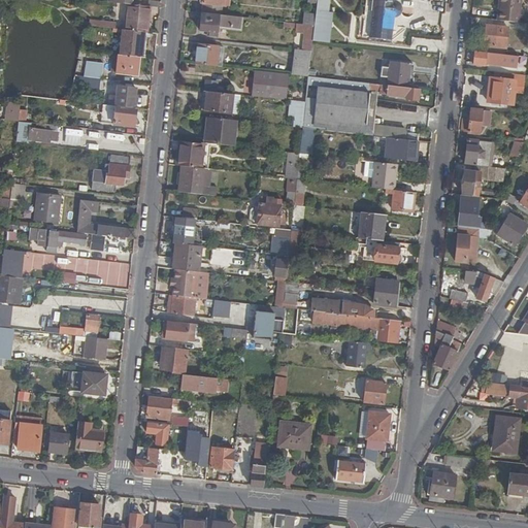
[(202,13),(223,15),(224,9),(218,9),(218,6),(223,6),(224,3),(224,0),(202,0),(202,4),(203,4),(202,13)]
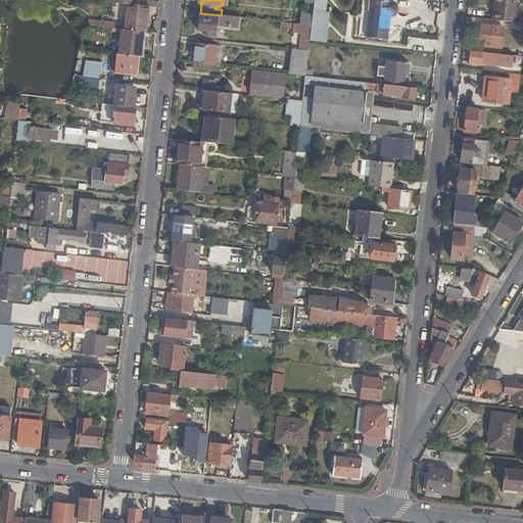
[(303,0),(303,8),(313,9),(314,1),(306,0),(303,0)]
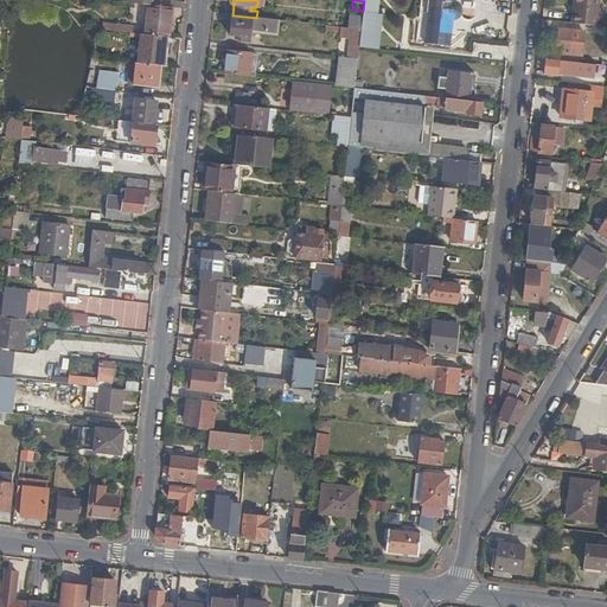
[(376,0),(364,0),(364,1),(363,11),(363,13),(376,14),(376,0)]
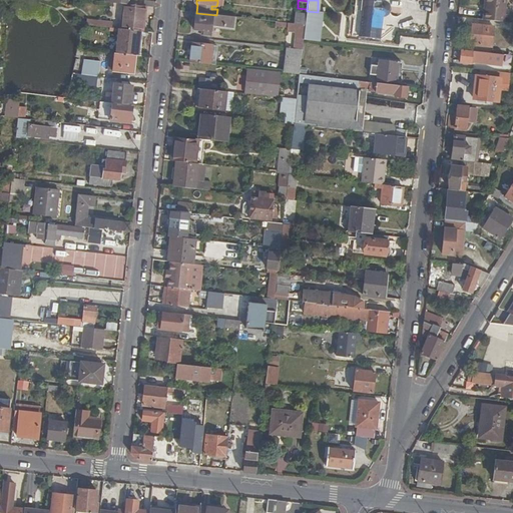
[(360,38),(363,0),(356,0),(352,37),(360,38)]
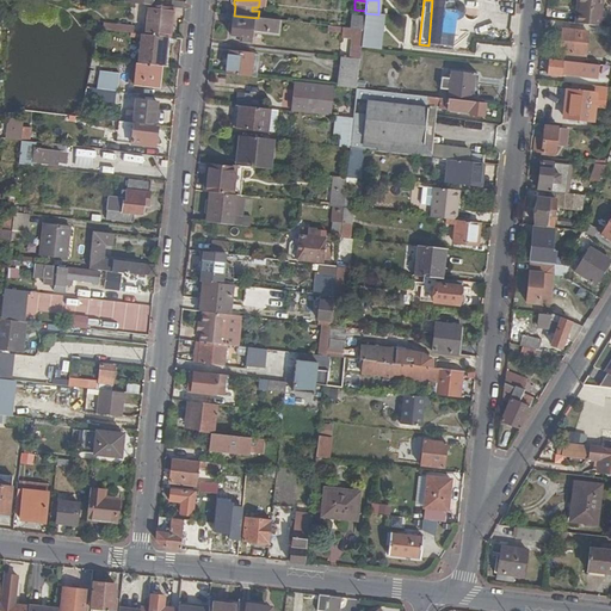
[(457,2),(433,0),(432,0),(429,45),(451,48),(455,31),(452,30),(454,22),(460,20),(463,14),(463,8),(457,2)]
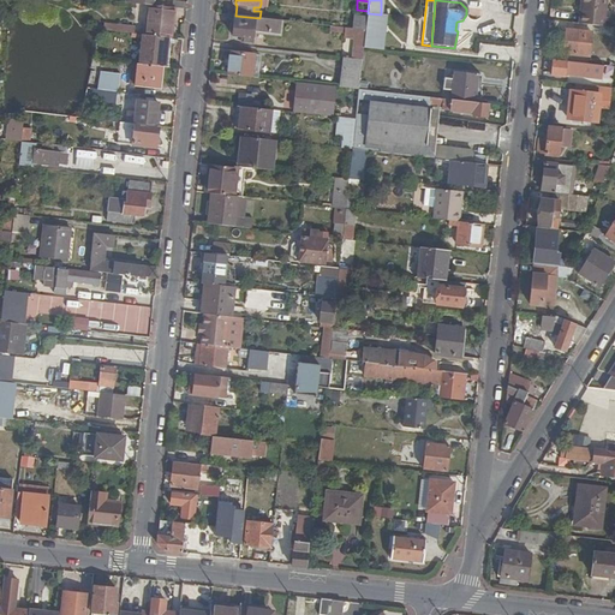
[(580,0),(578,24),(592,27),(603,28),(605,0),(580,0)]
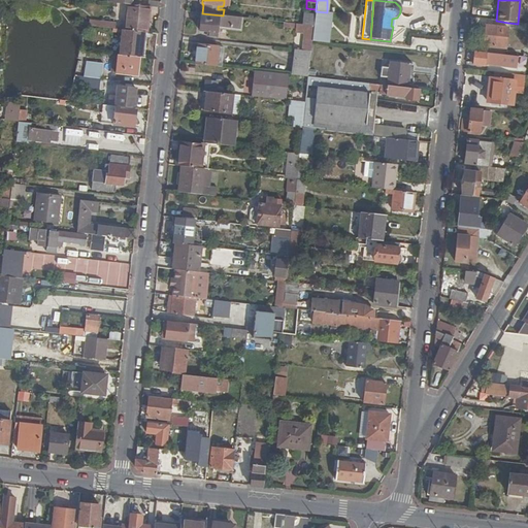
[(150,7),(129,5),(125,31),(144,33),(146,33),(150,7)]
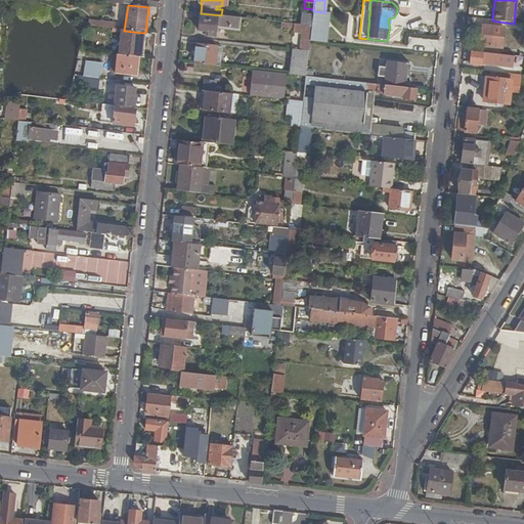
[(301,25),(312,26),(313,16),(302,15),(301,25)]
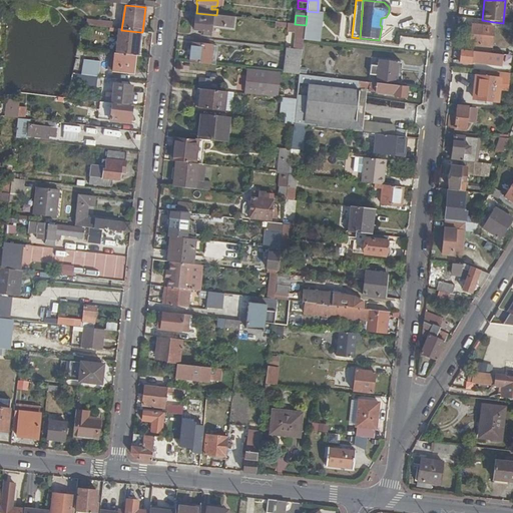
[(212,20),(195,18),(194,31),(201,31),(201,35),(210,36),(212,20)]
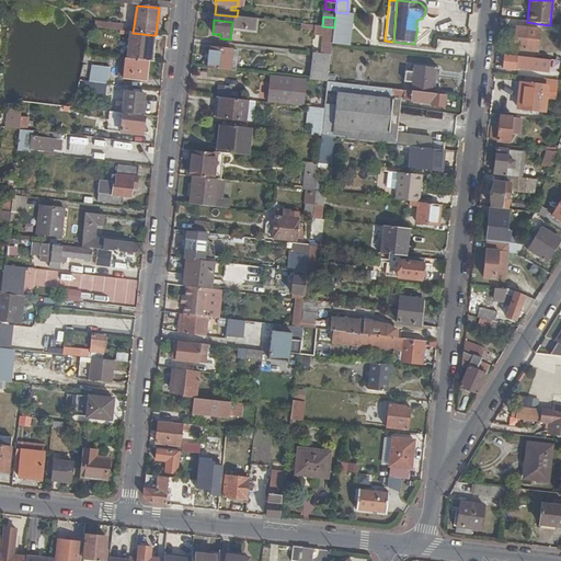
[(527,22),(516,21),(513,49),(537,52),(540,24),(527,22)]
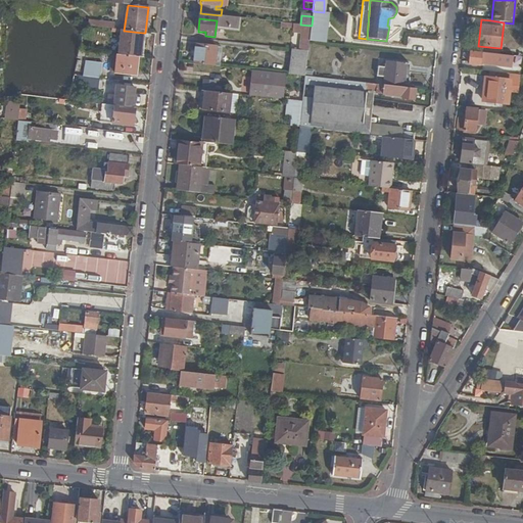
[(106,29),(106,22),(89,20),(89,27),(106,29)]
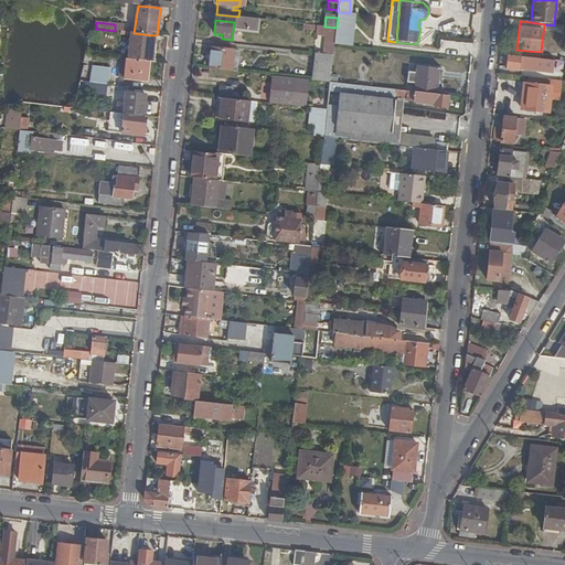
[(324,55),(333,56),(334,43),(337,28),(324,27),(319,25),(318,35),(327,36),(324,55)]
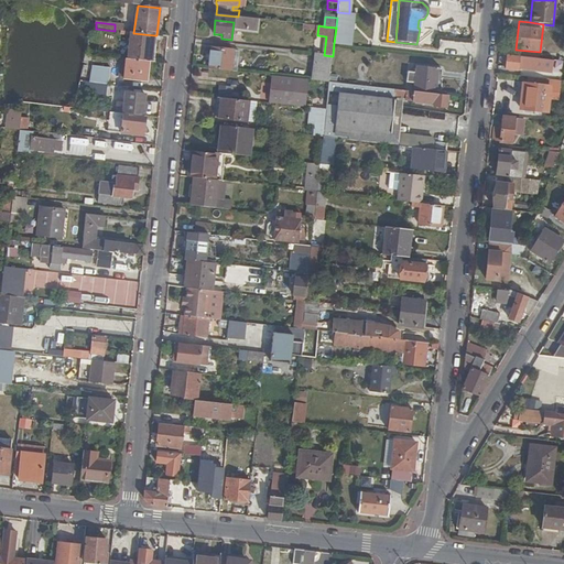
[(154,35),(133,33),(131,33),(128,60),(149,62),(154,63),(156,51),(153,50),(154,35)]
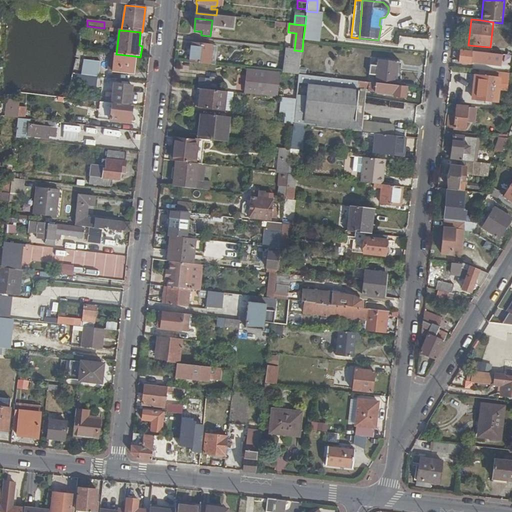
[(398,47),(427,48),(427,38),(399,37),(398,47)]
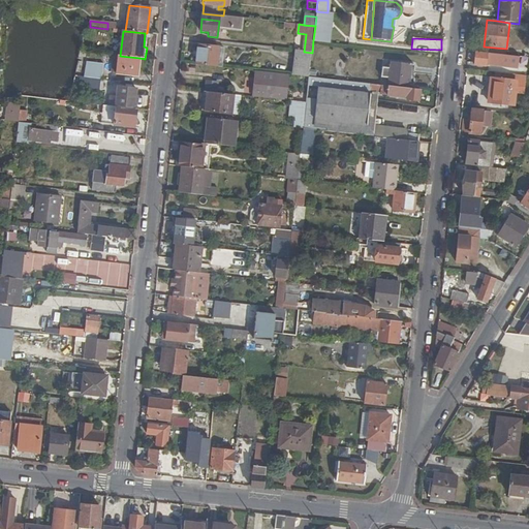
[(198,47),(196,65),(217,67),(219,49),(198,47)]
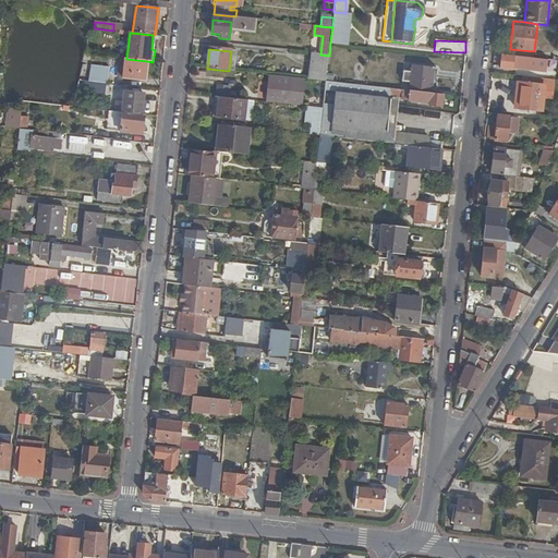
[(310,81),(326,83),(327,75),(329,56),(320,55),(313,53),(310,81)]
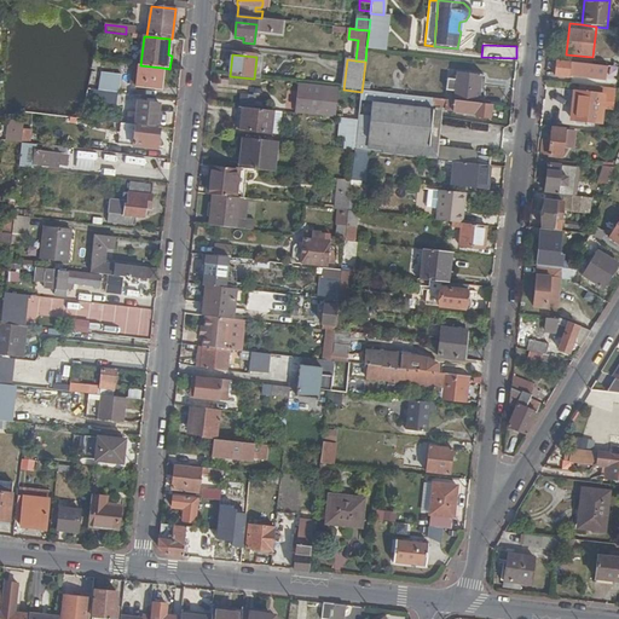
[(589,64),(556,62),(555,77),(570,80),(571,76),(586,77),(607,80),(608,67),(589,64)]
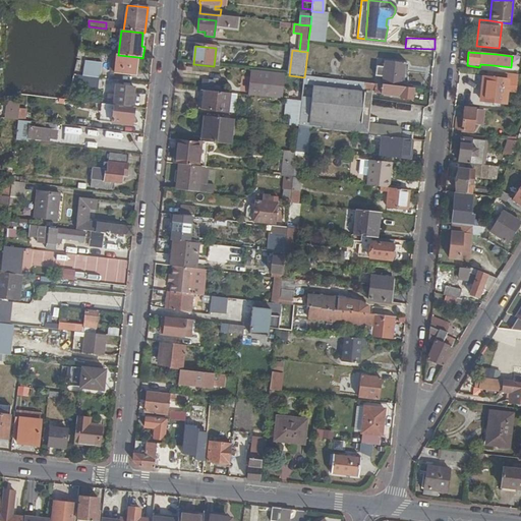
[(137,57),(118,55),(116,75),(135,77),(137,57)]
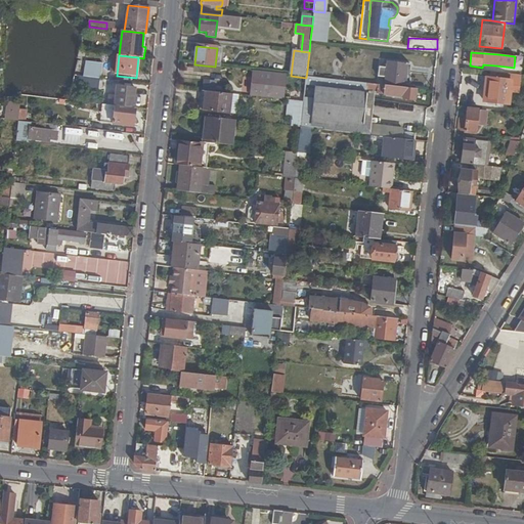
[(75,74),(82,75),(83,60),(77,60),(75,74)]
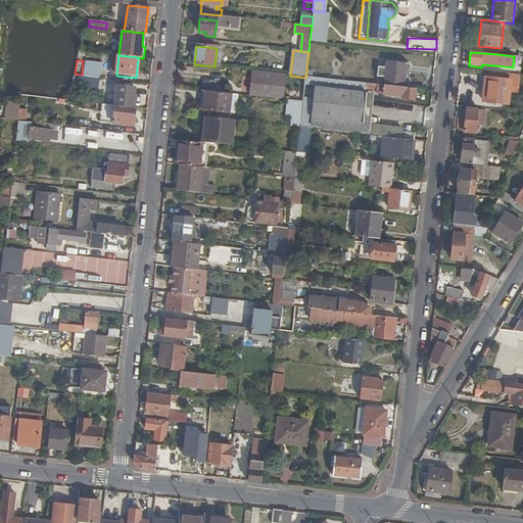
[(384,84),(403,86),(406,77),(409,77),(411,64),(386,61),(385,67),(379,66),(378,76),(384,77),(384,84)]
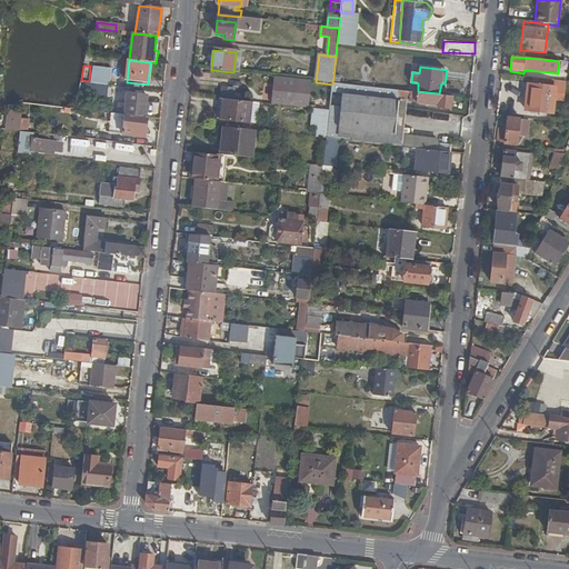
[(105,86),(108,87),(110,70),(92,68),(90,85),(93,85),(105,86)]
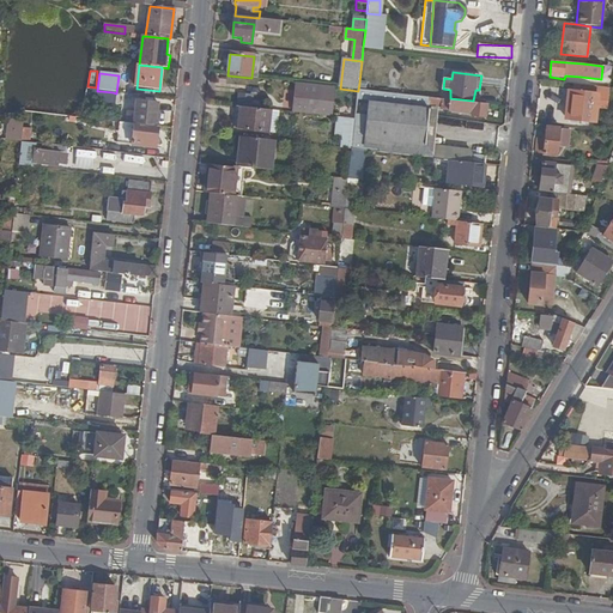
[(316,85),(297,84),(295,105),(313,108),(316,85)]
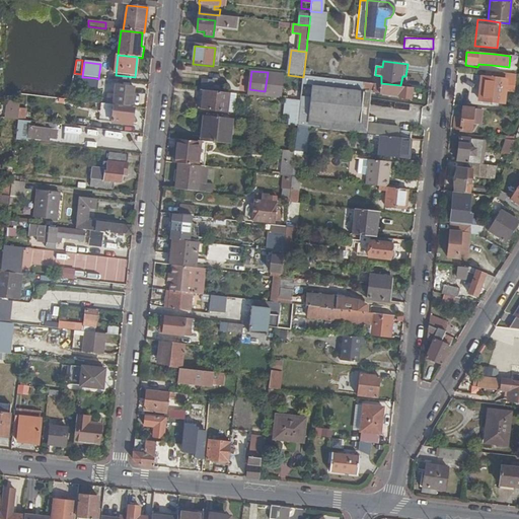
[(483,76),(480,87),(485,88),(483,100),(502,102),(505,79),(483,76)]
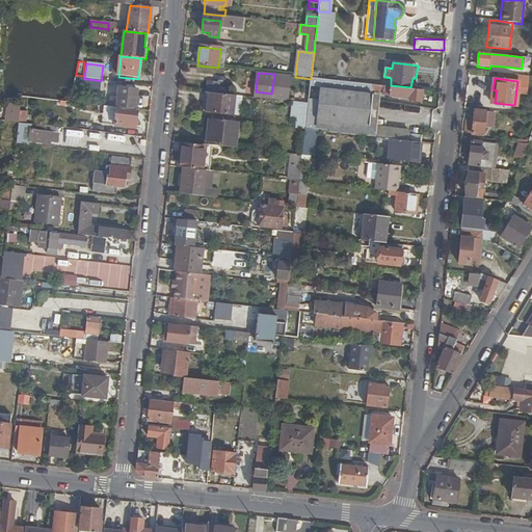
[(97,88),(98,80),(87,79),(86,87),(97,88)]
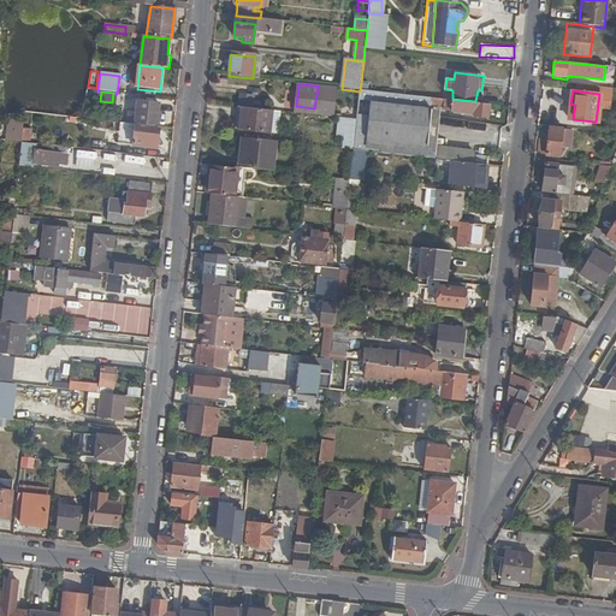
[(487,119),(489,106),(432,99),(431,106),(444,107),(444,111),(473,114),(473,117),(487,119)]
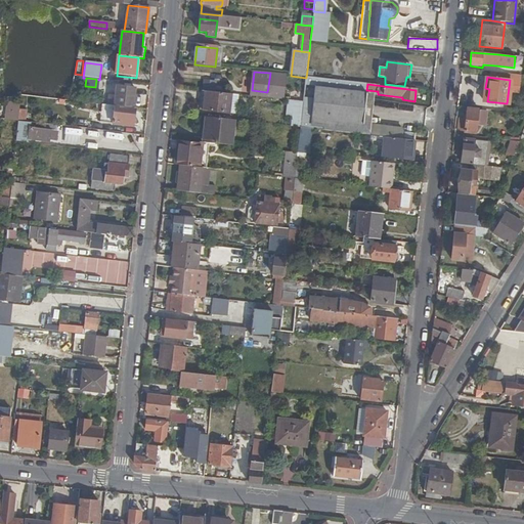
[(115,106),(132,108),(134,88),(117,86),(115,106)]
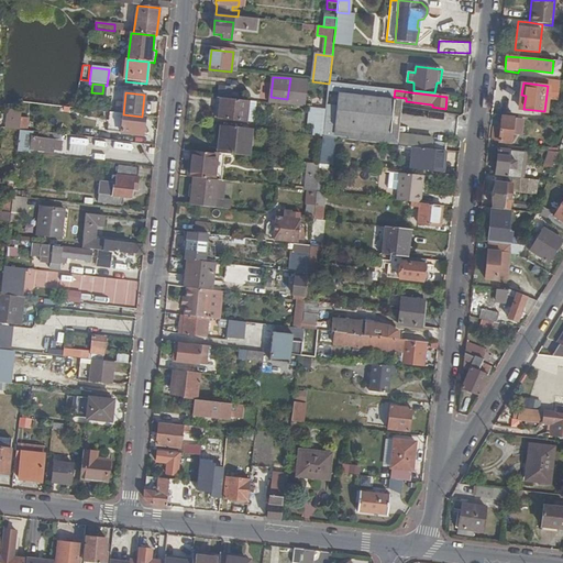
[(395,101),(340,95),(335,129),(390,135),(395,101)]
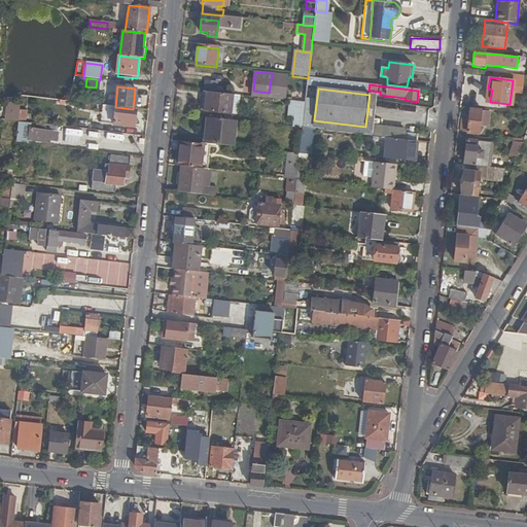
[(306,92),(290,90),(289,101),(290,101),(305,103),(306,96),(306,92)]
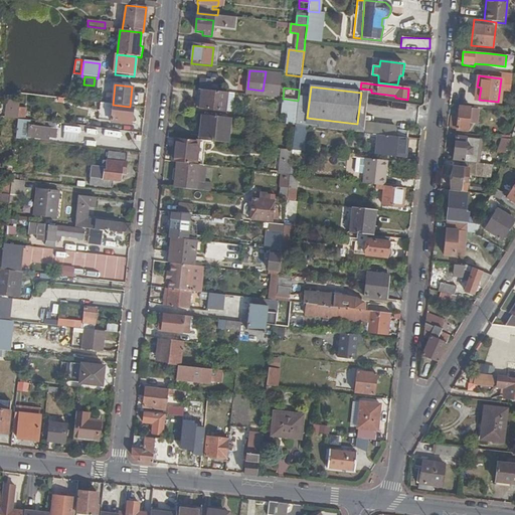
[(228,93),(199,90),(198,100),(201,100),(200,109),(225,112),(228,93)]
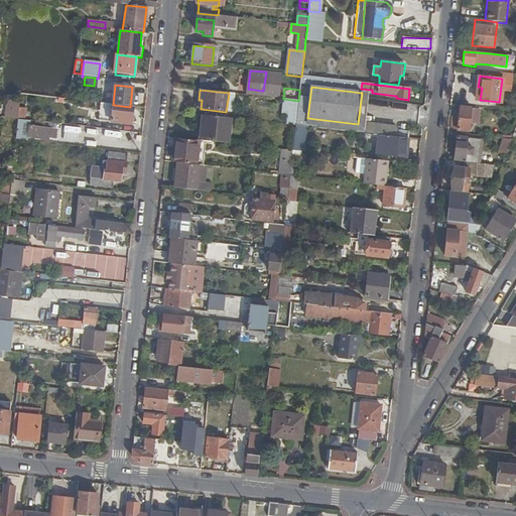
[(287,125),(296,126),(298,101),(284,99),(282,115),(288,116),(287,125)]
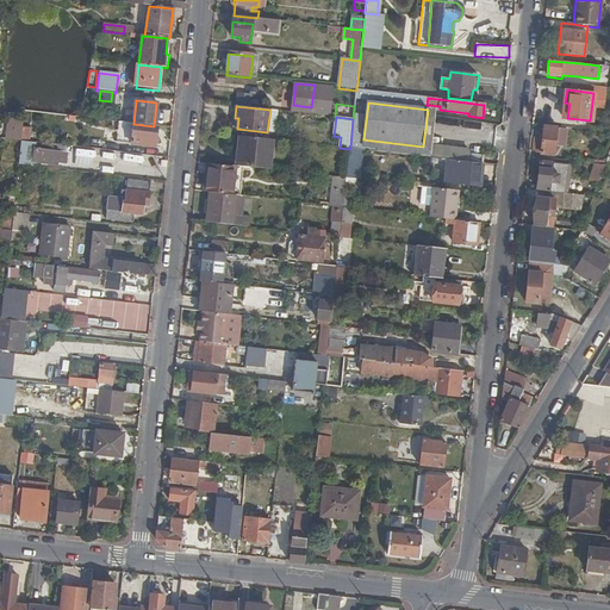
[(134,126),(134,124),(119,123),(117,144),(154,148),(156,129),(134,126)]
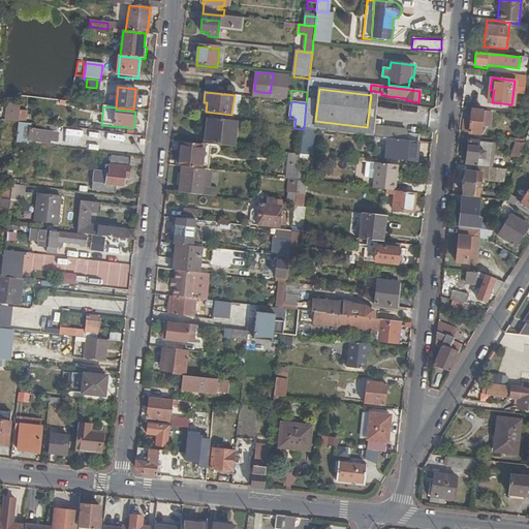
[(483,112),(481,126),(490,127),(491,111),(483,110),(483,112)]
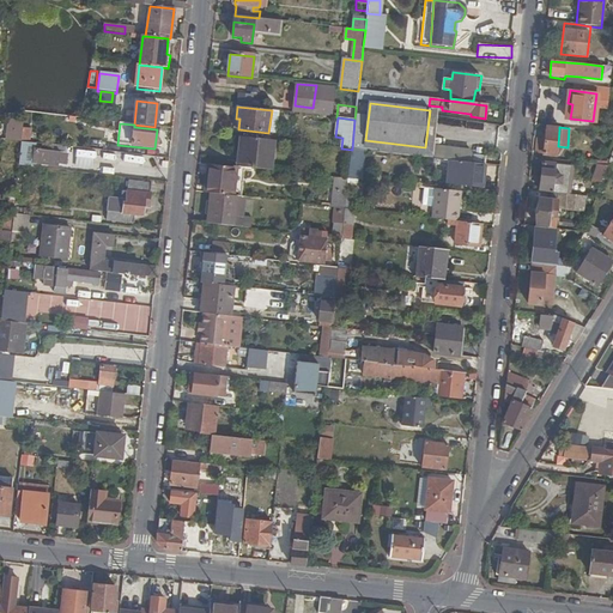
[(558,146),(559,129),(546,128),(545,140),(544,155),(557,156),(558,146)]
